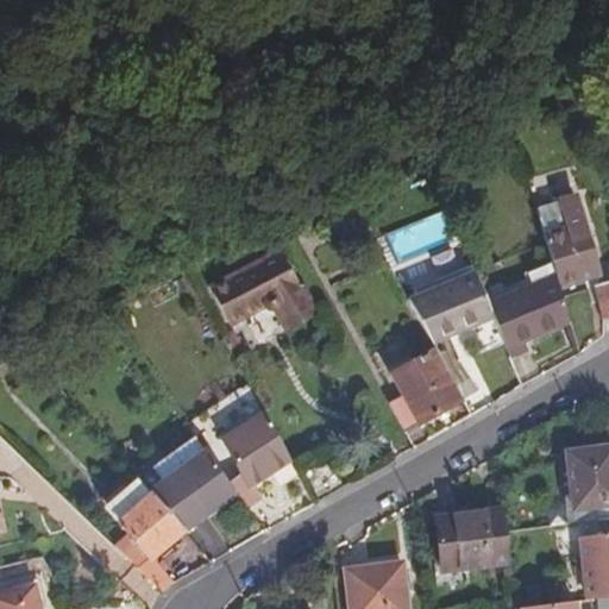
[(566,214),(545,219),(557,262),(562,283),(601,272),(581,196),(563,200),(566,214)]
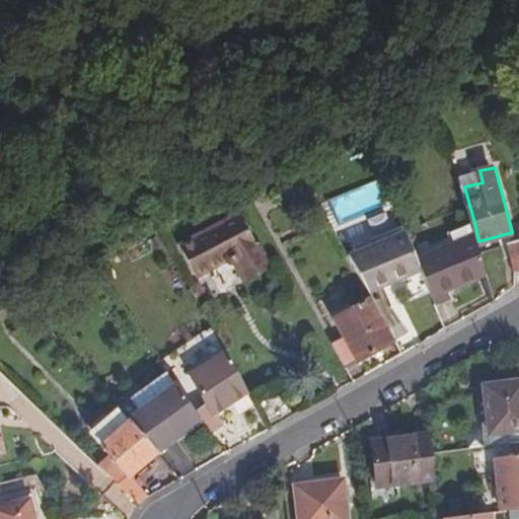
[(201,227),(222,215),(217,204),(195,214),(201,227)]
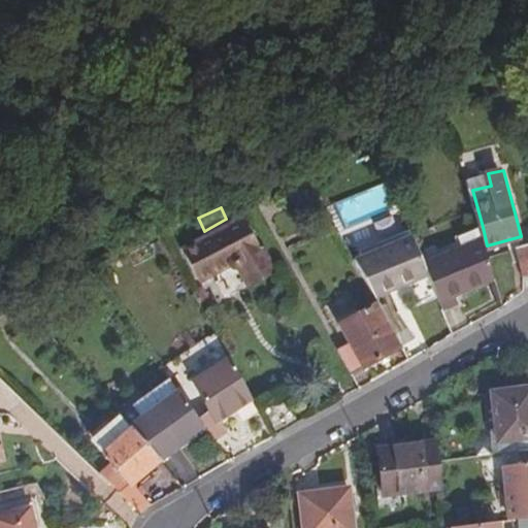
[(252,284),(277,269),(245,213),(185,248),(202,278),(230,263),(238,268),(243,266),(252,284)]
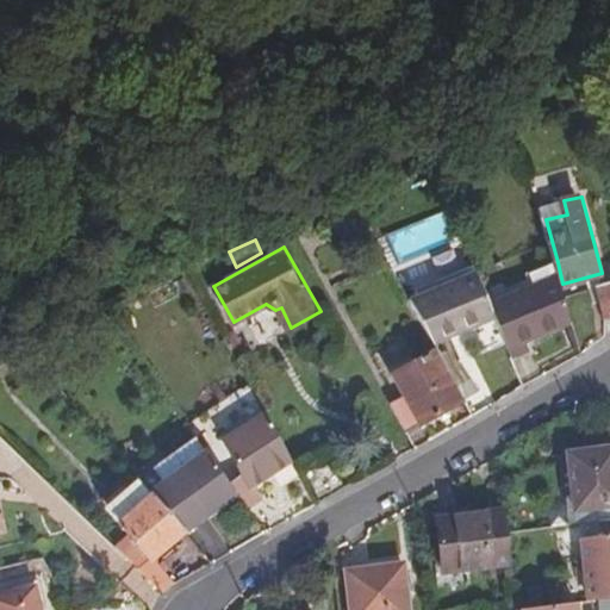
[(562,284),(558,262),(530,273),(534,288),(493,305),(498,319),(512,354),(530,347),(528,338),(573,319),(562,284)]
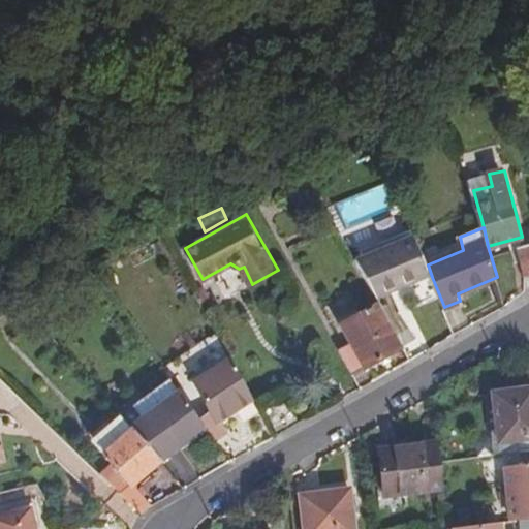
[(428,265),(415,236),(355,258),(377,297),(432,277),(428,265)]
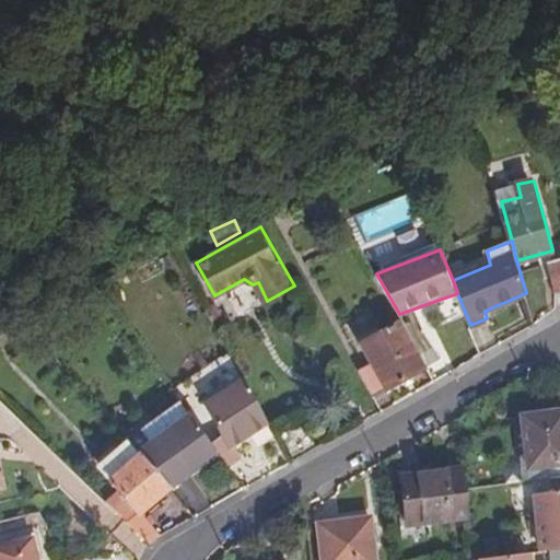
[(559,298),(559,296),(559,264),(550,266),(559,298)]
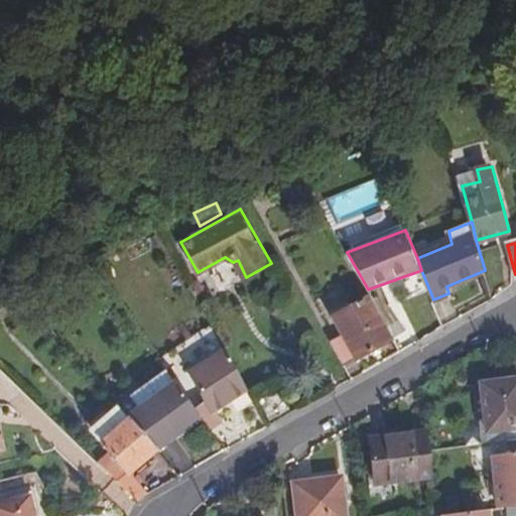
[(344,334),(333,341),(346,364),(393,338),(369,293),(333,313),(344,334)]
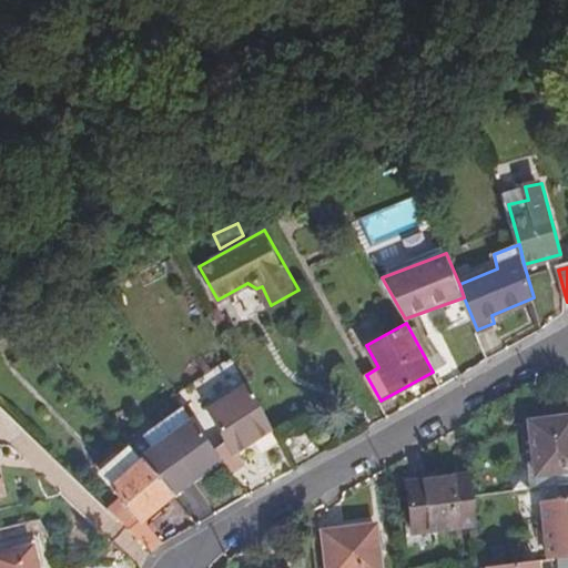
[(275,428),(251,385),(209,408),(227,442),(233,452),(237,449),(275,428)]
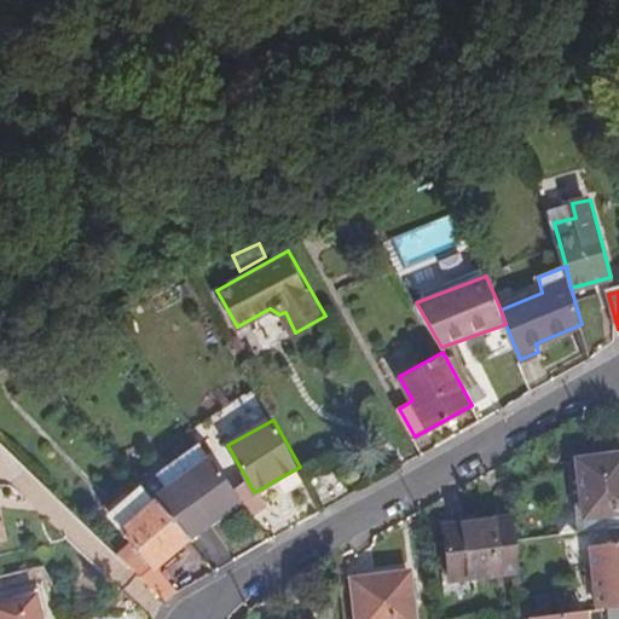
[(212,455),(201,440),(166,467),(177,481),(212,455)]
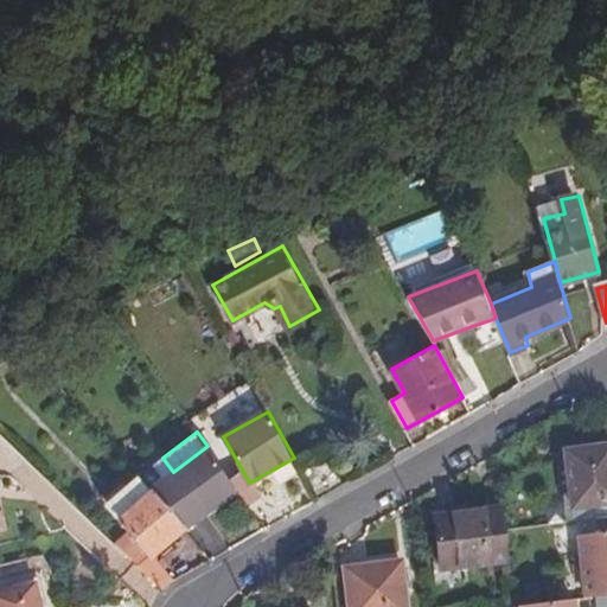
[(231,479),(208,446),(173,472),(152,486),(154,490),(185,524),(186,526),(237,489),(231,479)]
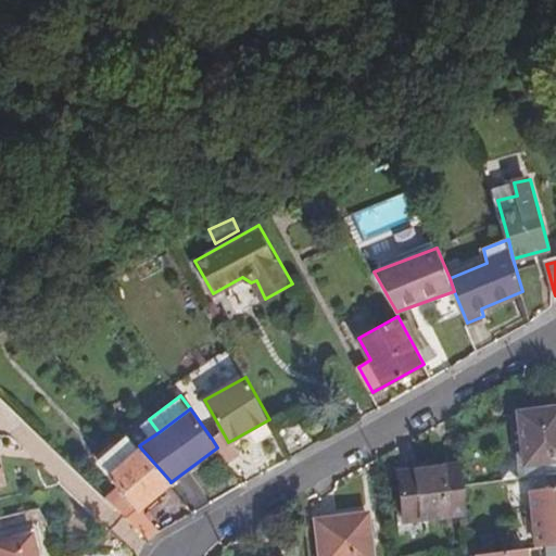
[(532,476),(555,471),(555,409),(521,414),(530,476),(532,476)]
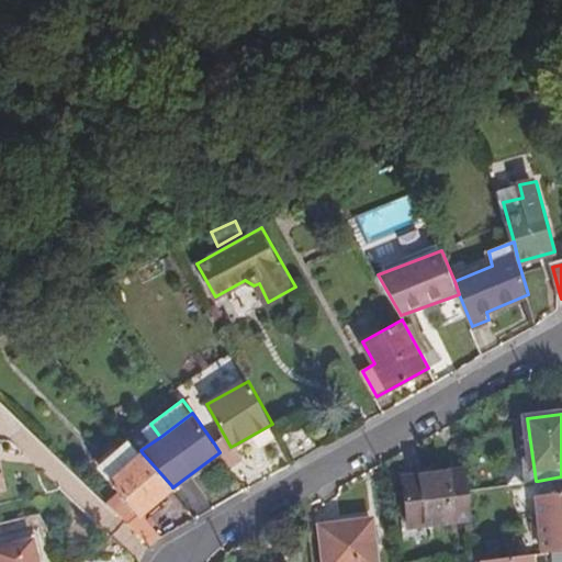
[(150,424),(131,437),(132,439),(141,450),(160,437),(150,424)]
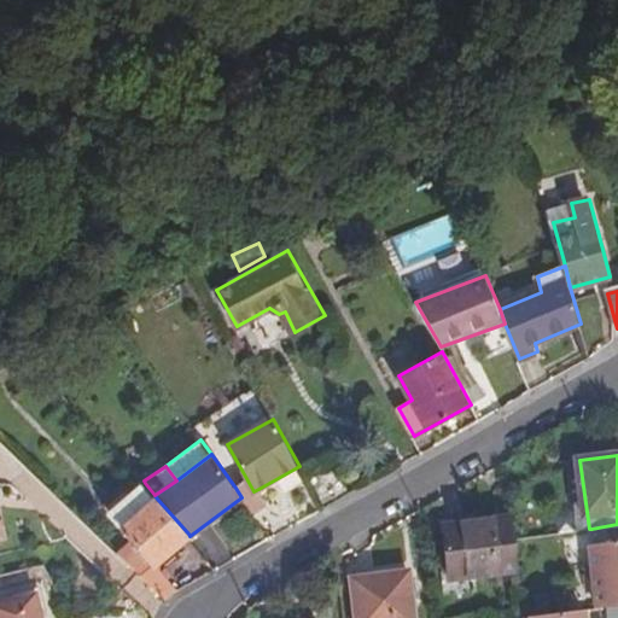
[(254,491),(248,481),(235,488),(242,497),(251,512),(266,505),(258,489),(254,491)]
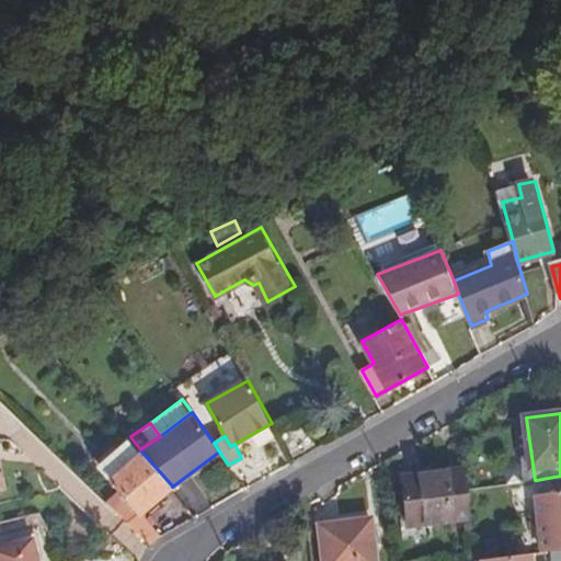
[(140,449),(132,438),(101,464),(112,478),(142,453),(140,449)]
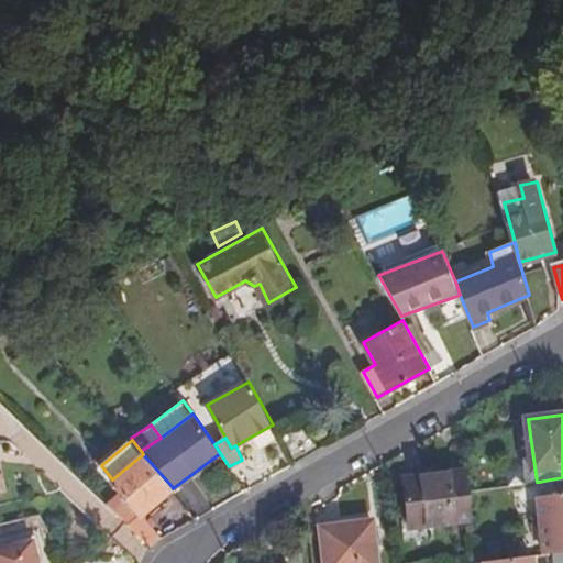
[(121,490),(107,503),(148,544),(162,538),(141,512),(172,486),(143,454),(112,479),(121,490)]
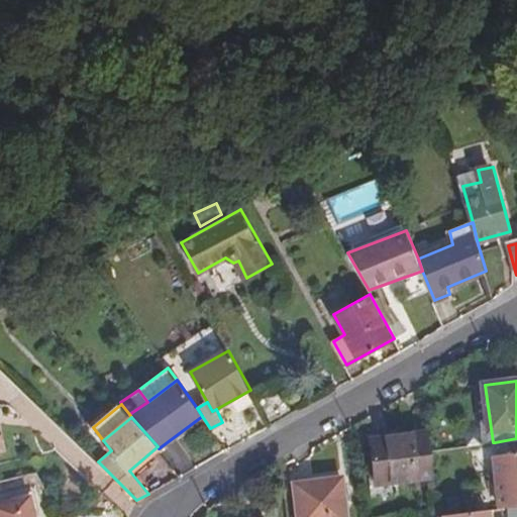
[(433,450),(430,431),(373,438),(379,483),(436,476),(433,450)]
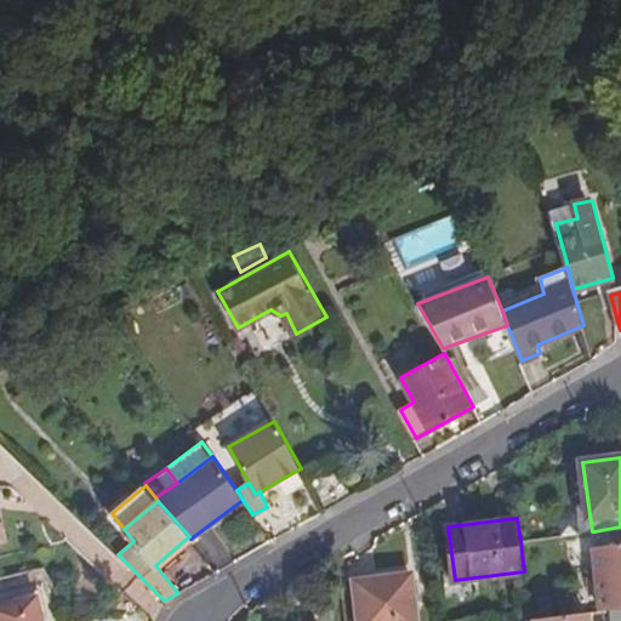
[(620,620),(620,527),(594,531),(604,608),(610,607),(613,620),(620,620)]
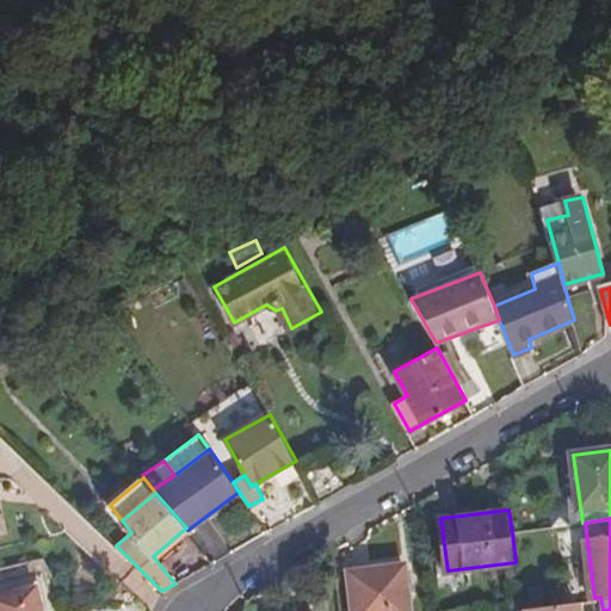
[(352,610),(411,610),(405,559),(347,567),(352,610)]
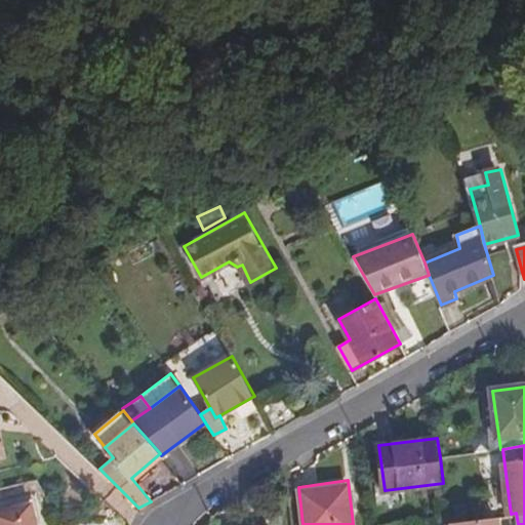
[(0,524),(39,524),(34,503),(0,511),(0,524)]
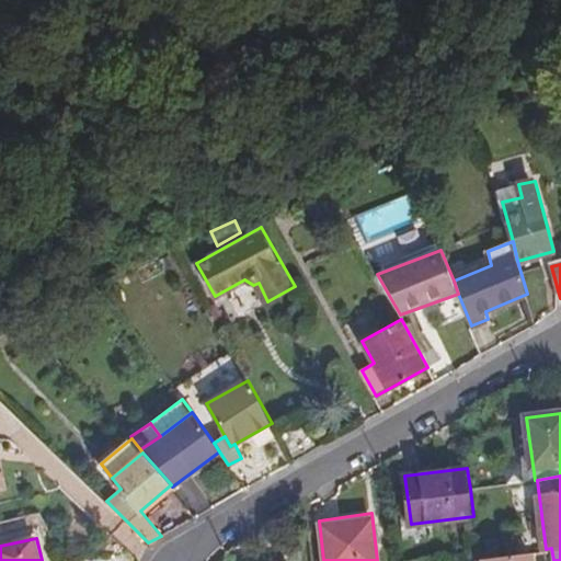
[(530,560),(530,551),(481,557),(481,560),(530,560)]
